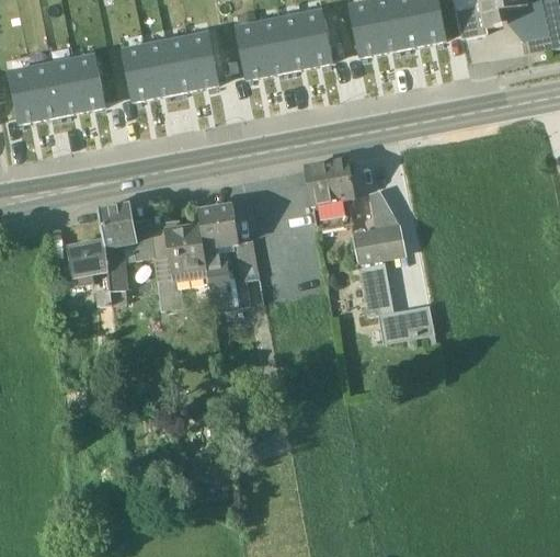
[(358,56),(380,52),(370,0),(349,4),(358,56)]
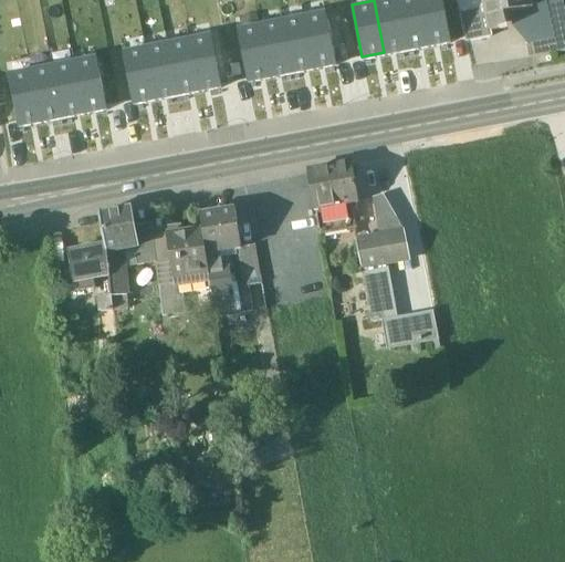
[(384,52),(406,48),(397,0),(374,0),(384,52)]
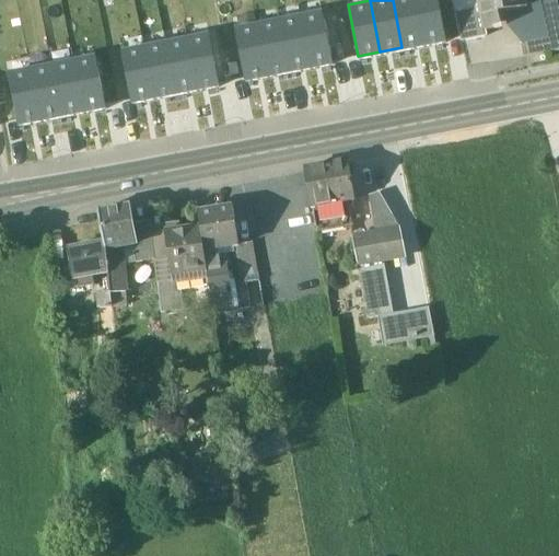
[(402,47),(423,44),(415,0),(393,0),(402,47)]
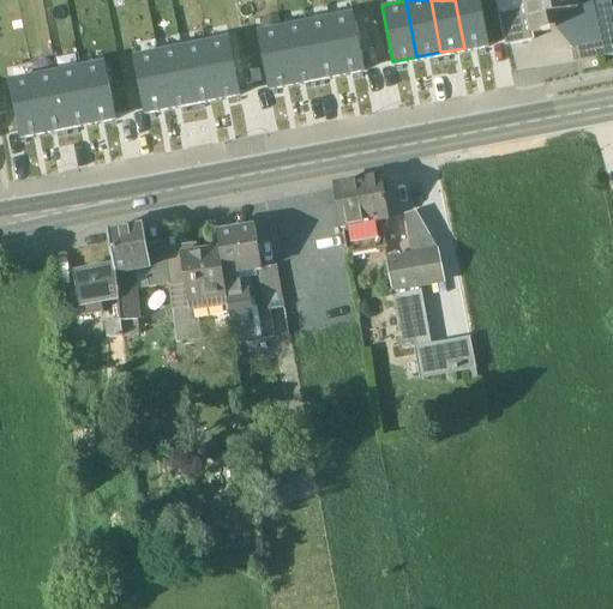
[(455,0),(464,48),(488,43),(480,0),(455,0)]
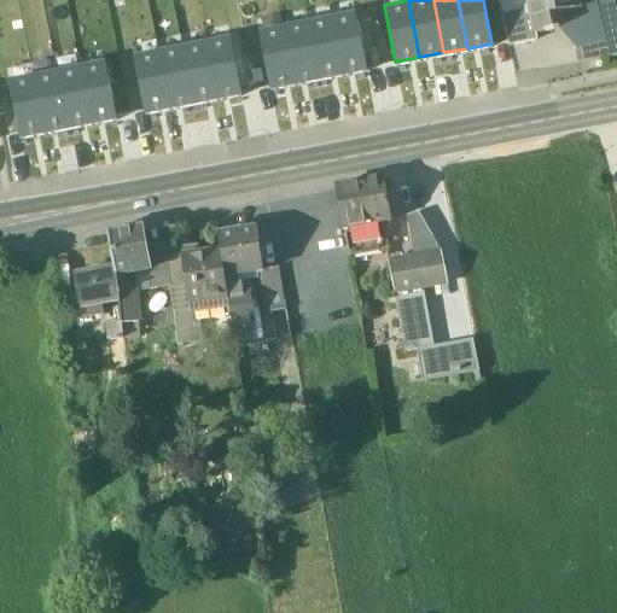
[(498,0),(501,12),(528,6),(527,0),(498,0)]
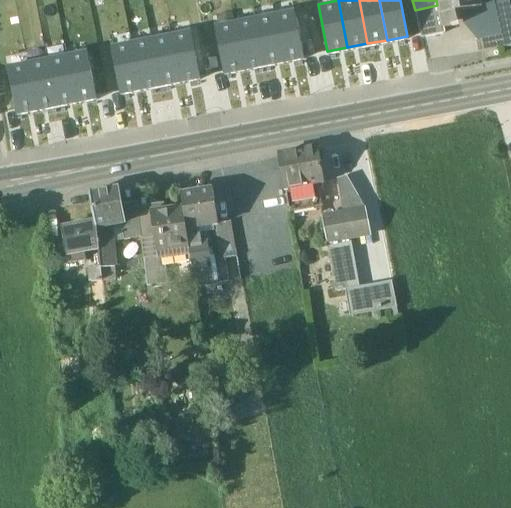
[(436,0),(437,5),(442,25),(443,25),(462,20),(460,9),(481,4),(480,0),(436,0)]
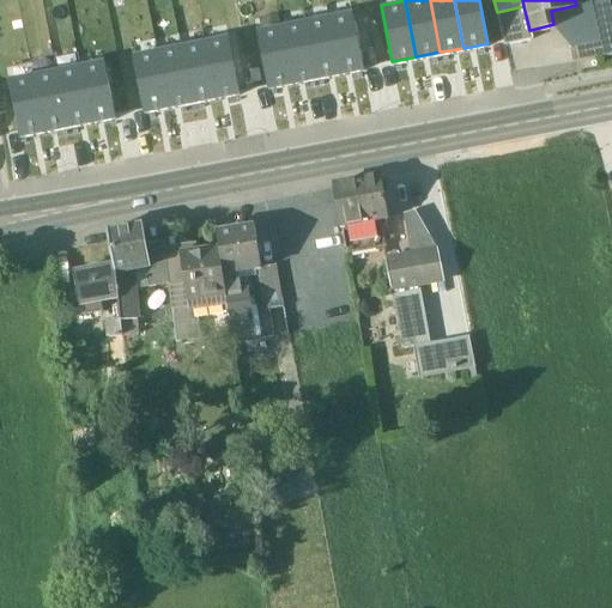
[(570,43),(599,38),(589,0),(575,0),(576,5),(551,11),(553,24),(570,43)]
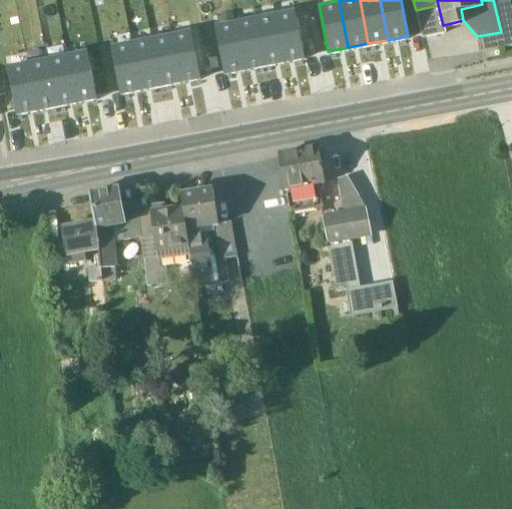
[(511,8),(510,0),(493,0),(501,32),(503,44),(511,42),(511,8)]
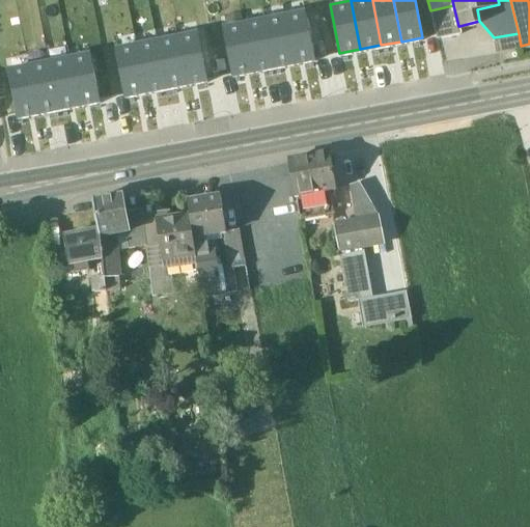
[(453,5),(430,10),(437,36),(461,31),(459,26),(458,26),(453,5)]
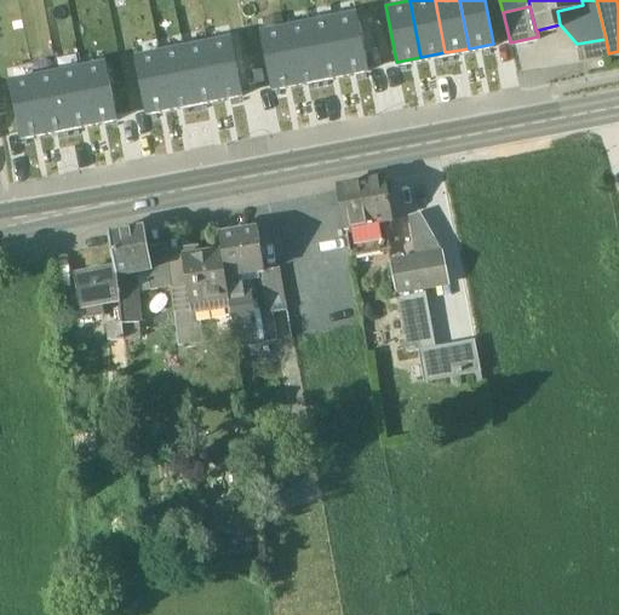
[(343,74),(367,69),(356,11),(332,16),(343,74)]
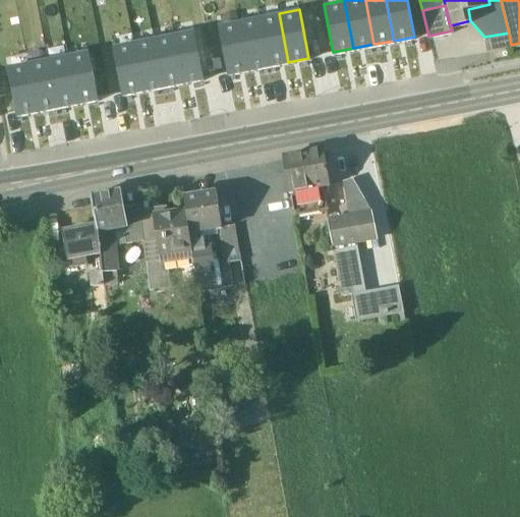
[(268,66),(288,62),(279,13),(258,17),(268,66)]
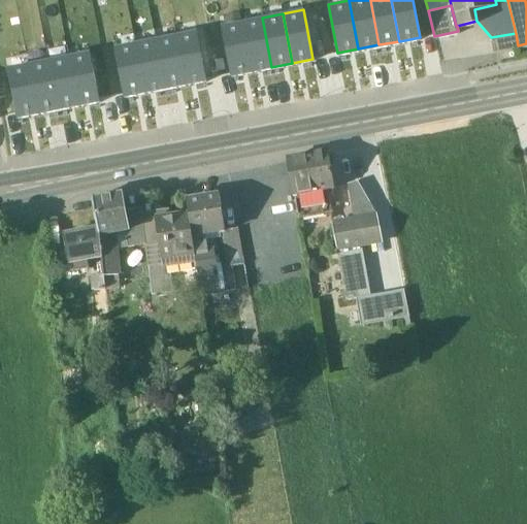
[(251,71),(271,67),(262,18),(241,21),(251,71)]
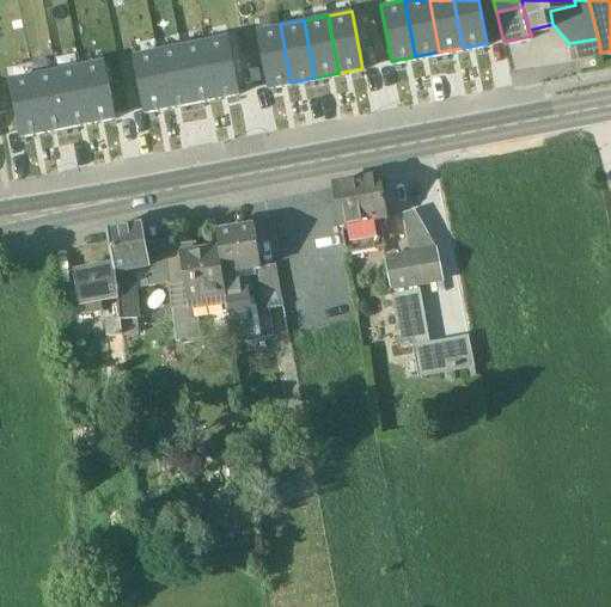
[(267,87),(291,83),(280,24),(256,29),(267,87)]
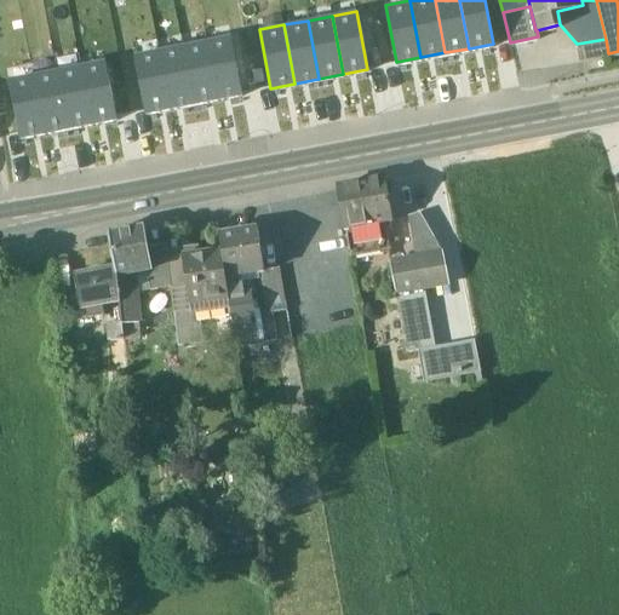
[(218,98),(241,93),(230,36),(206,41),(218,98)]
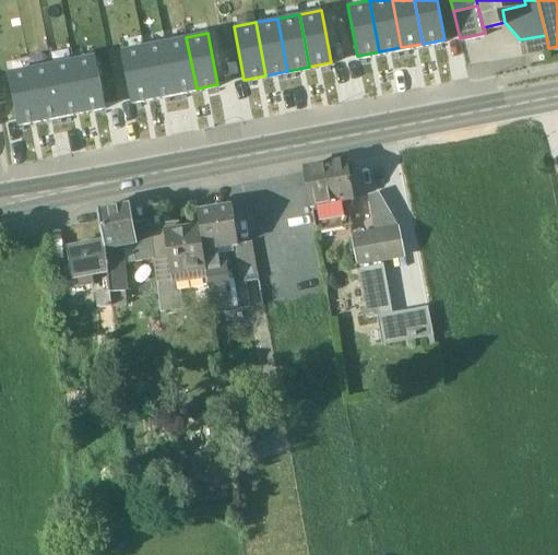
[(546,35),(520,39),(522,52),(548,48),(546,35)]
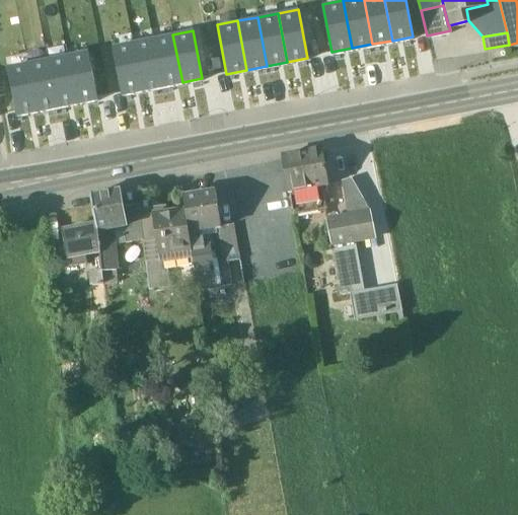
[(162,86),(182,82),(172,34),(152,39),(162,86)]
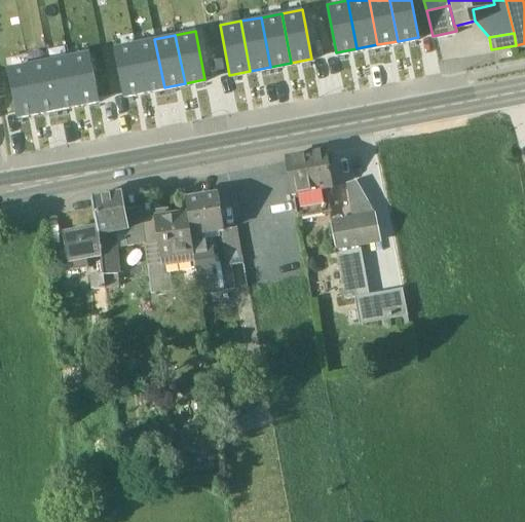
[(144,91),(164,87),(154,39),(134,43),(144,91)]
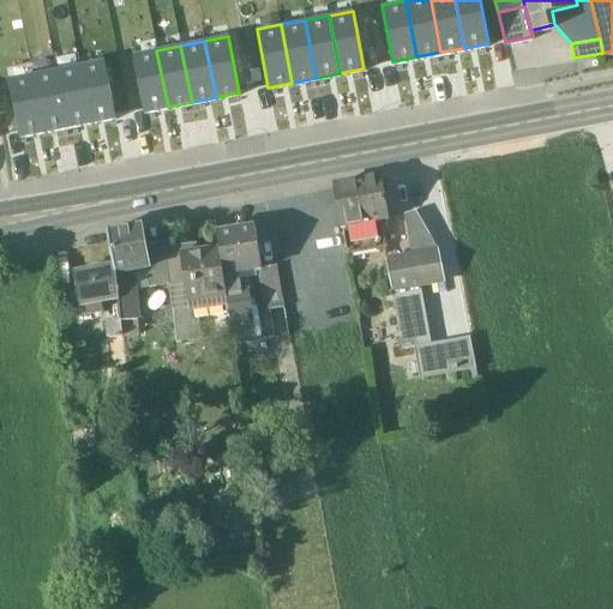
[(144,110),(168,107),(156,50),(132,55),(144,110)]
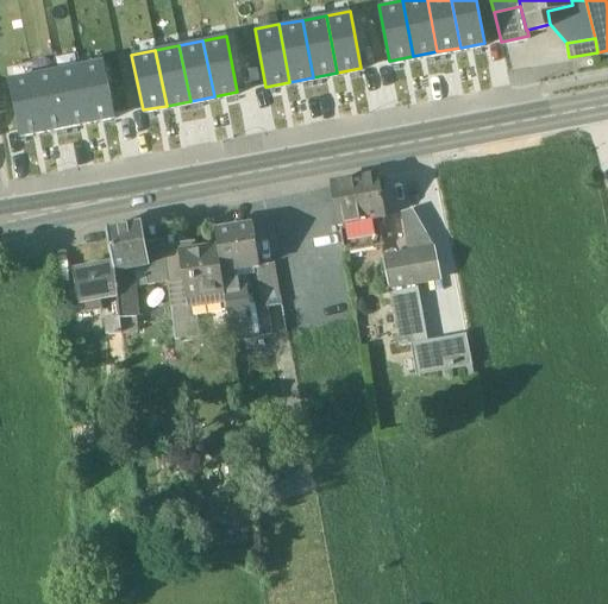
[(91,120),(114,115),(104,60),(80,64),(91,120)]
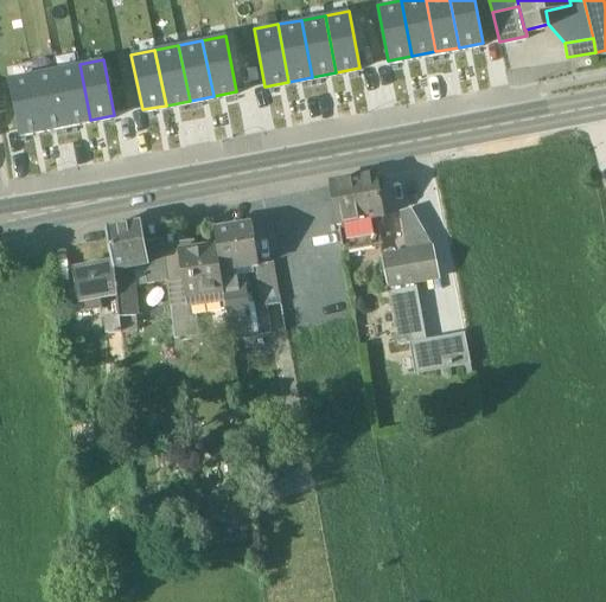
[(67,125),(90,120),(80,64),(56,69),(67,125)]
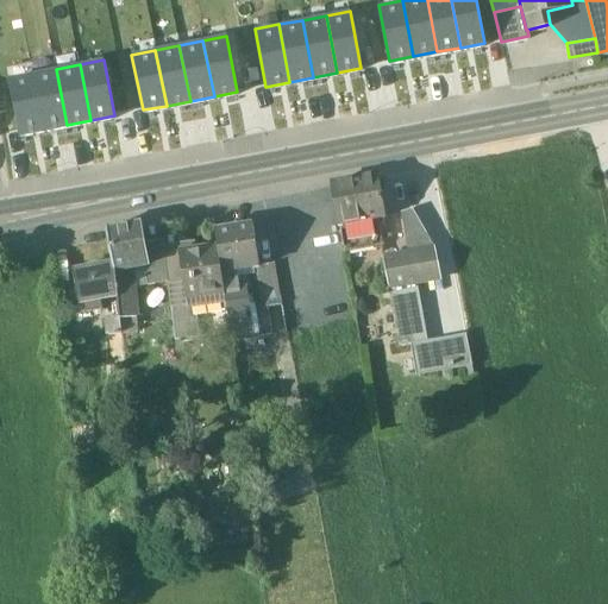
[(43,130),(67,125),(56,69),(32,74),(43,130)]
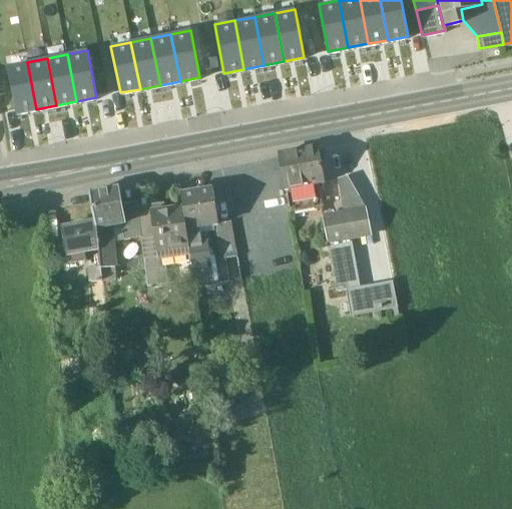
[(16,112),(36,109),(27,62),(7,66),(16,112)]
